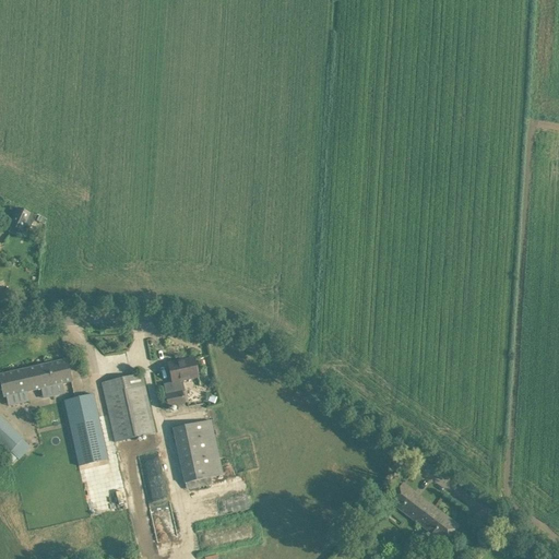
[(9,226),(22,232),(31,213),(18,207),(9,226)]
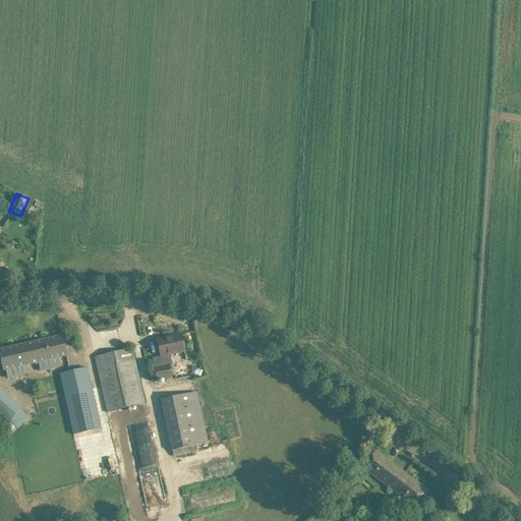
[(13,241),(11,248),(17,250),(19,243),(13,241)]
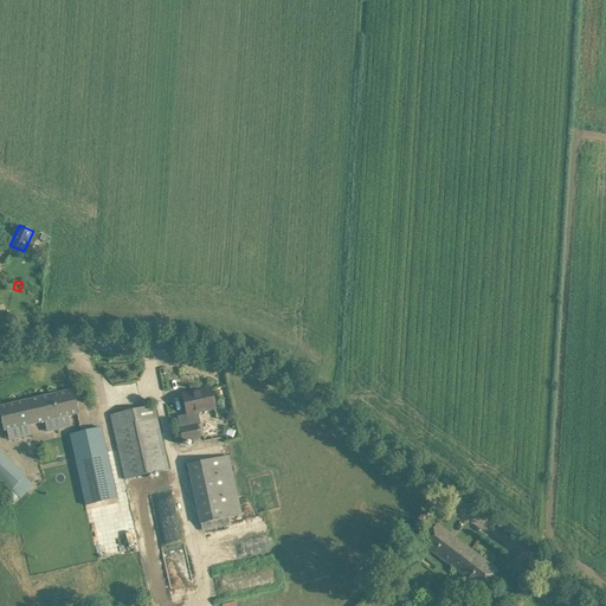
[(182,395),(185,406),(187,414),(214,408),(211,388),(182,395)]
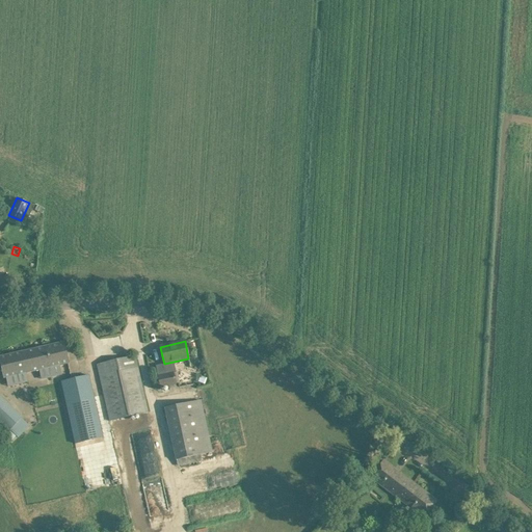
[(0,356),(0,364),(1,367),(3,378),(69,364),(63,342),(0,356)]
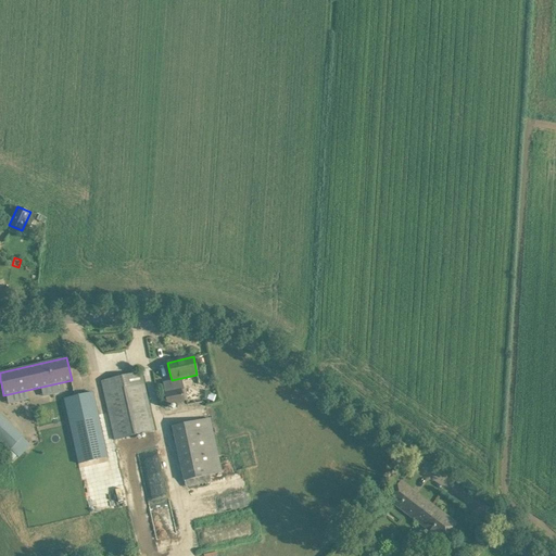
[(101,381),(104,393),(114,440),(154,431),(141,373),(101,381)]
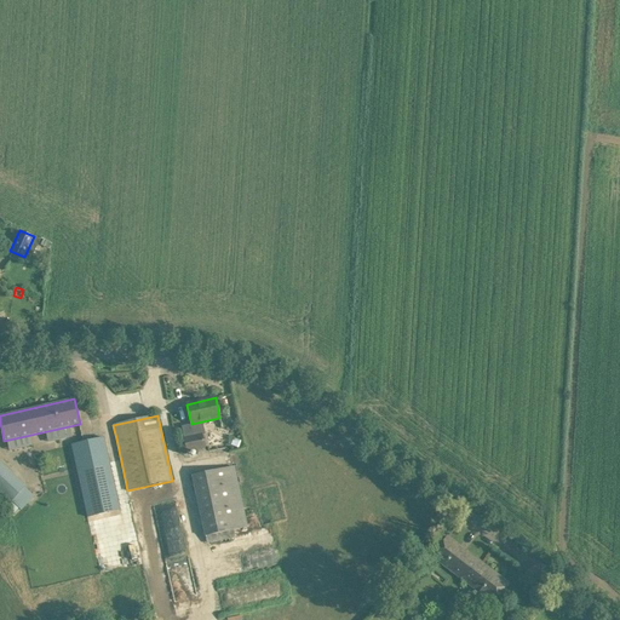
[(184,438),(187,452),(196,449),(205,448),(201,435),(184,438)]
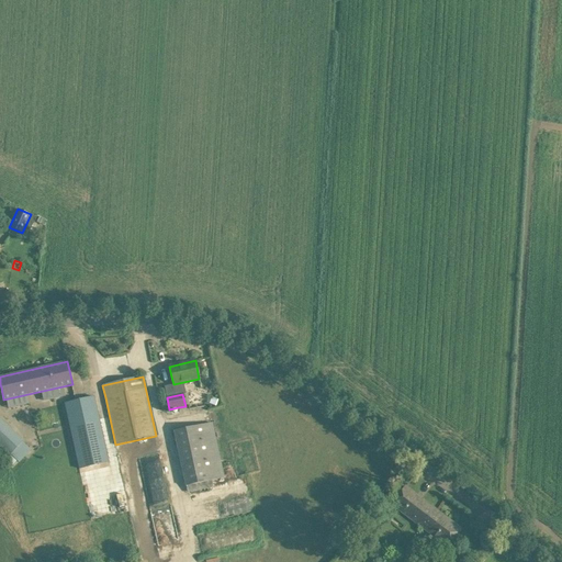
[(206,394),(189,395),(189,405),(208,404),(206,394)]
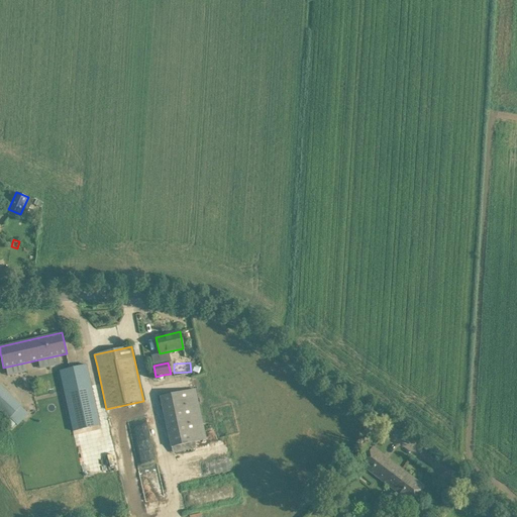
[(86,365),(60,371),(73,431),(100,425),(86,365)]
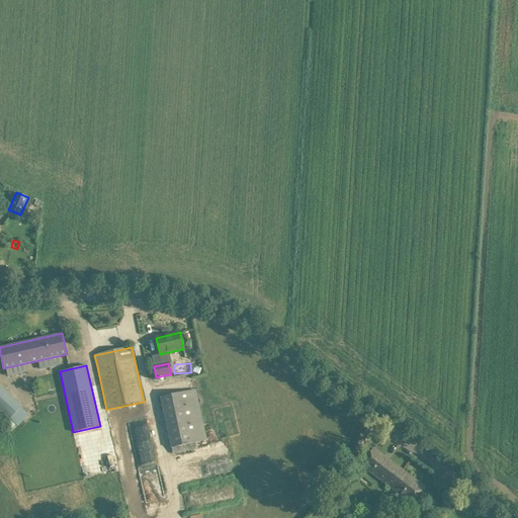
[(10,419),(17,426),(28,415),(21,407),(0,386),(0,420),(4,425),(10,419)]
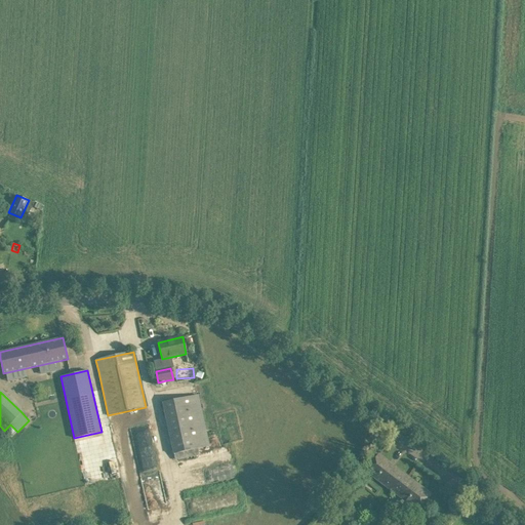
[(163,403),(173,454),(209,447),(198,396),(163,403)]
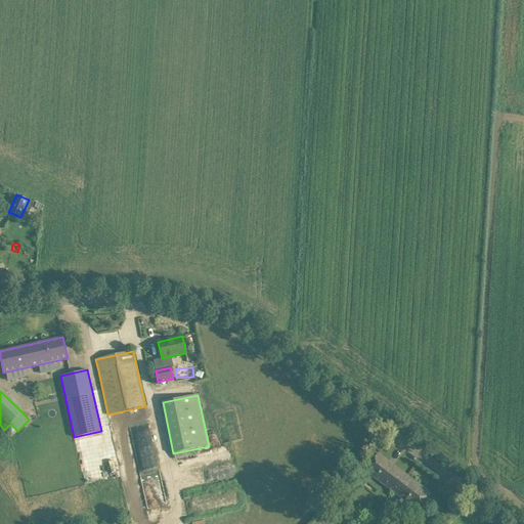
[(378,453),(370,462),(364,470),(404,500),(402,504),(415,513),(429,492),(378,453)]
